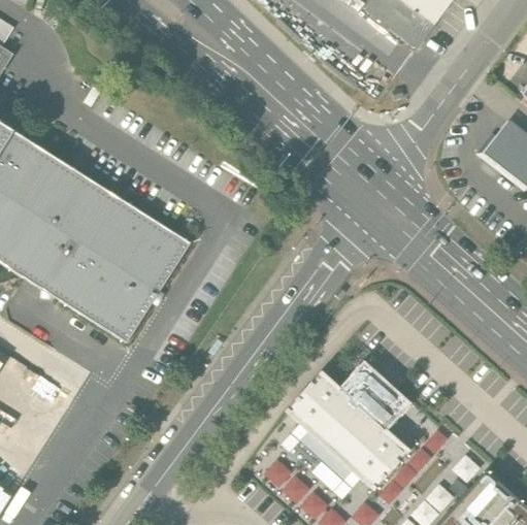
[(416,47),(417,47),(453,0),(374,0),(366,10),(416,47)]
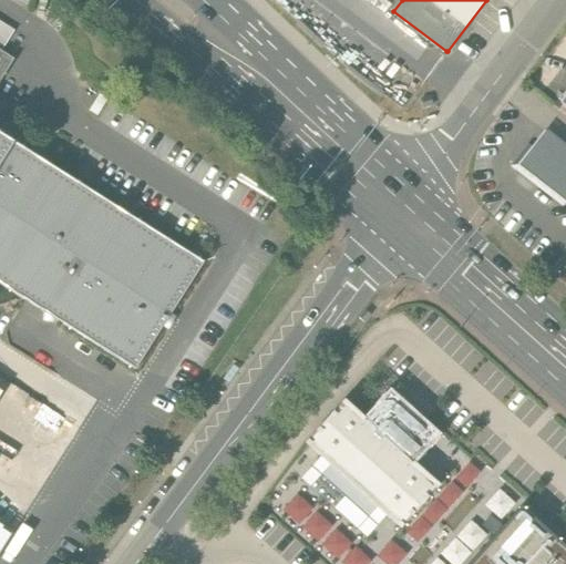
[(0,17),(0,48),(3,50),(18,29),(0,17)]
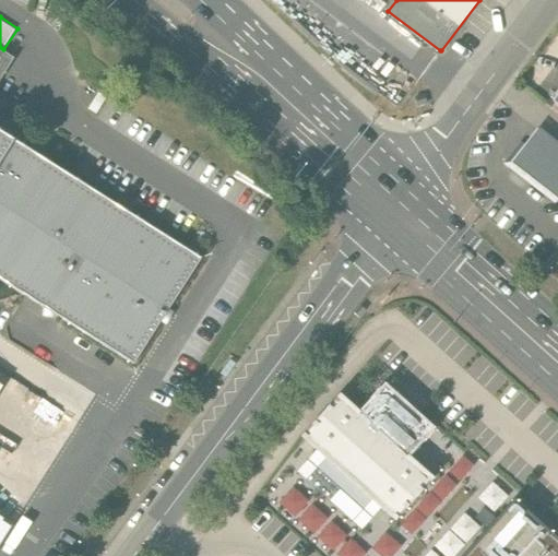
[(0,276),(133,362),(201,256),(0,128),(0,75),(13,56),(3,49),(0,47),(0,276)]
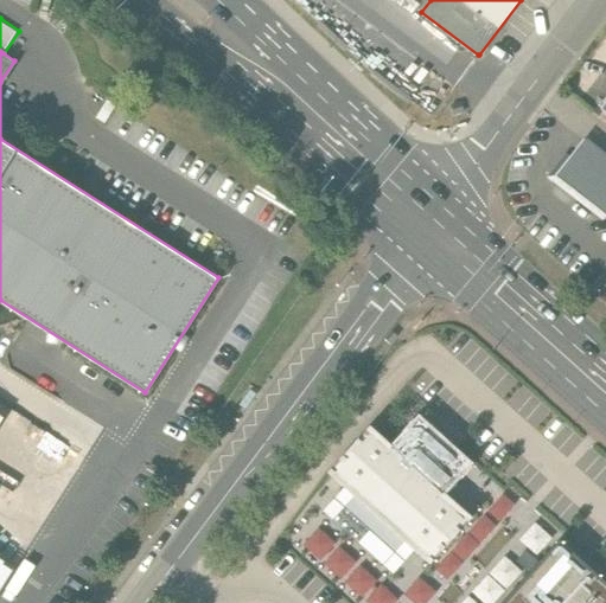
[(567,153),(549,175),(604,218),(605,216),(605,152),(586,138),(571,155),(567,153)]
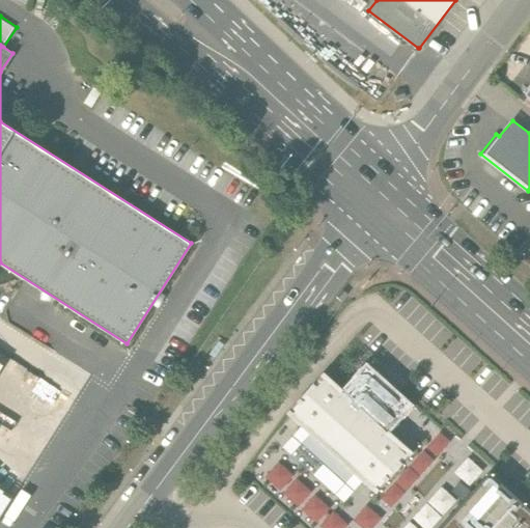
[(25,324),(46,295),(28,282),(7,311),(25,324)]
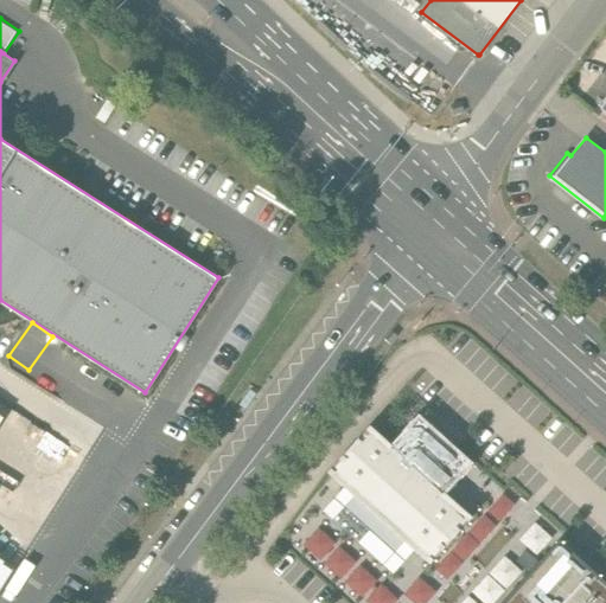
[(0,597),(18,570),(0,558),(0,424),(7,414),(0,409),(0,597)]
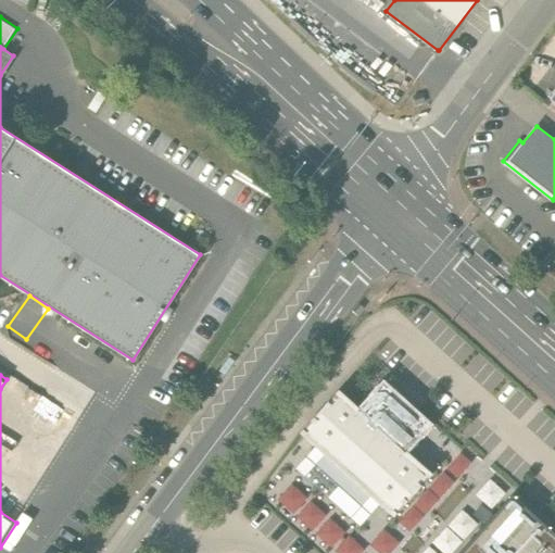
[(340,390),(302,432),(316,444),(297,466),(362,524),(380,503),(394,515),(432,474),(408,452),(434,424),(385,378),(358,407),(340,390)]
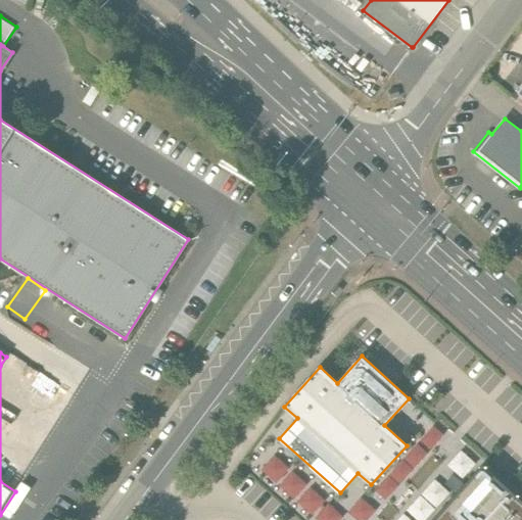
[(521,500),(482,465),(432,519),(521,519),(521,500)]
